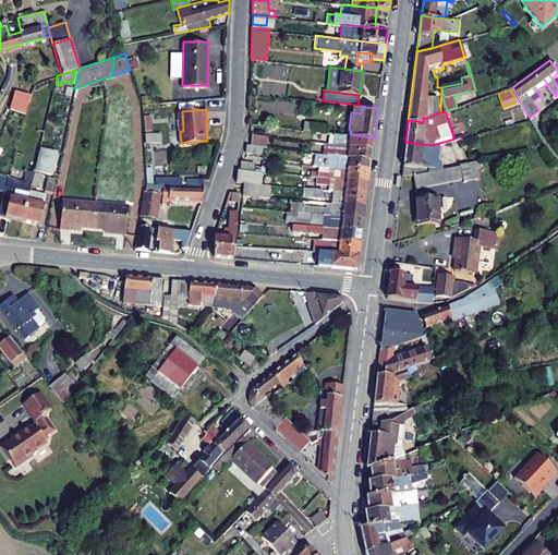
[(303,129),(327,132),(328,124),(304,121),(303,129)]
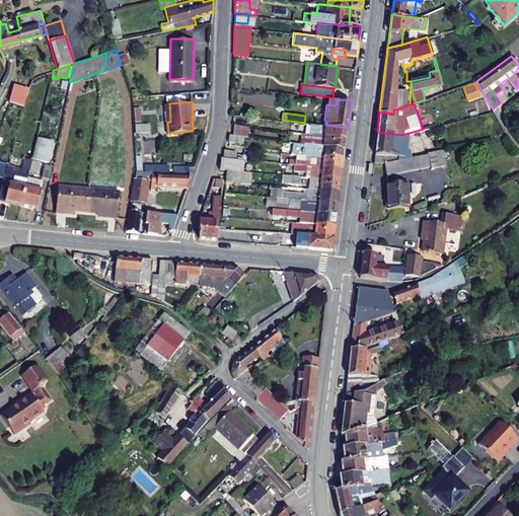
[(135,132),(135,151),(142,151),(141,132),(150,132),(150,123),(136,124),(136,132),(135,132)]
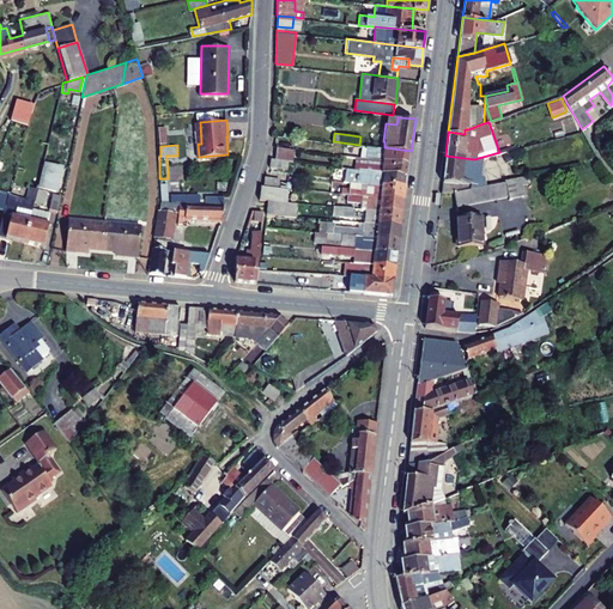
[(287,159),(293,159),(295,148),(277,145),(275,157),(287,159)]
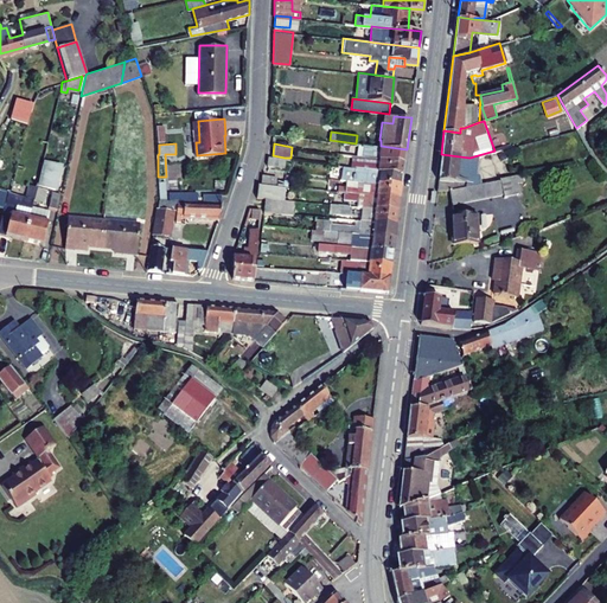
[(381,146),(364,145),(363,156),(404,162),(407,149),(381,146)]
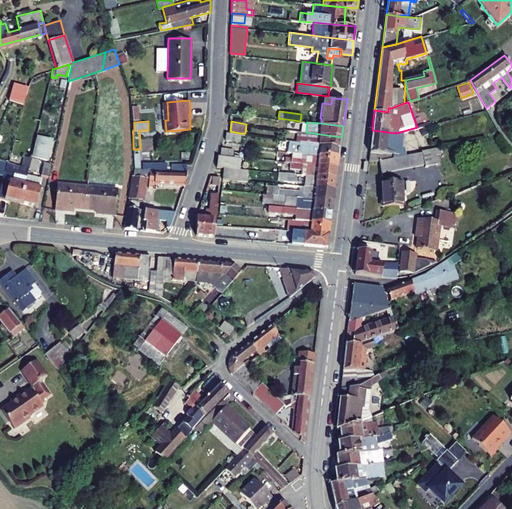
[(368,159),(378,160),(388,158),(388,154),(394,154),(406,152),(405,147),(401,147),(403,131),(396,133),(372,130),(368,159)]
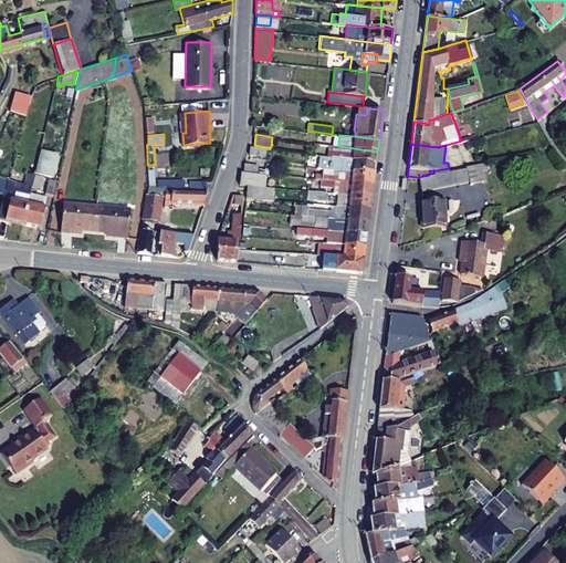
[(254,145),(250,145),(249,154),(264,156),(265,147),(254,145)]
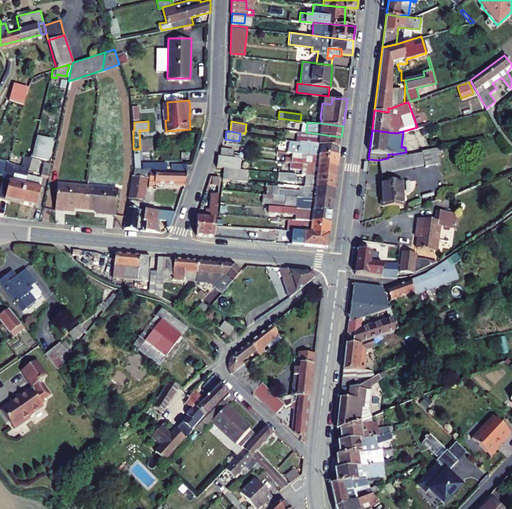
[(340,146),(341,137),(306,132),(300,131),(299,141),(320,143),(340,146)]
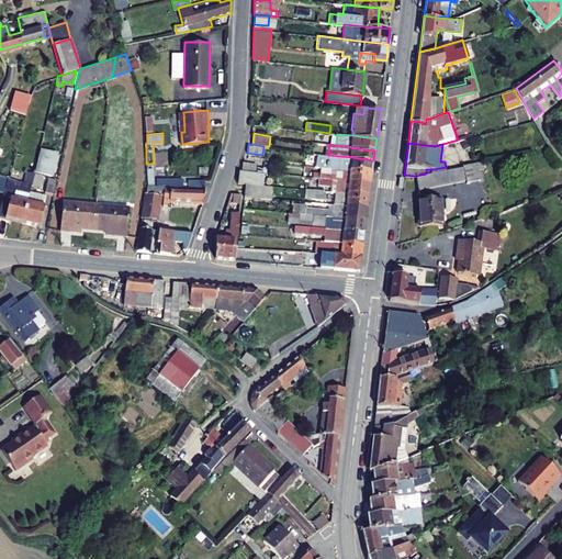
[(42,147),(36,169),(52,174),(57,152),(42,147)]
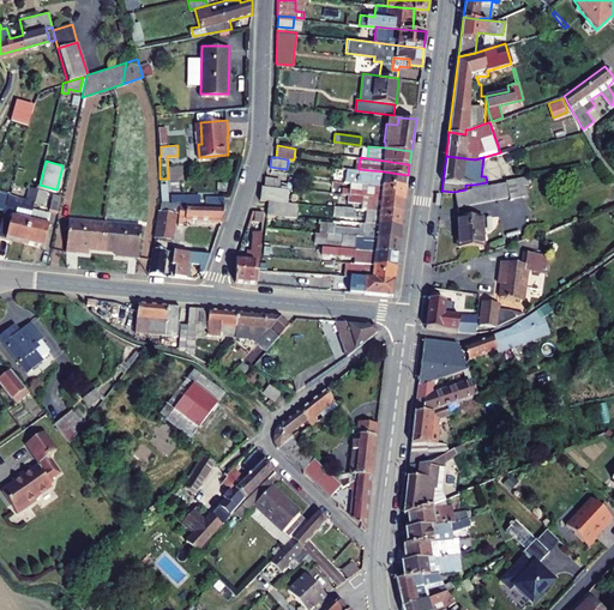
[(407,185),(408,175),(384,171),(359,169),(345,167),(343,180),(349,181),(354,181),(407,185)]
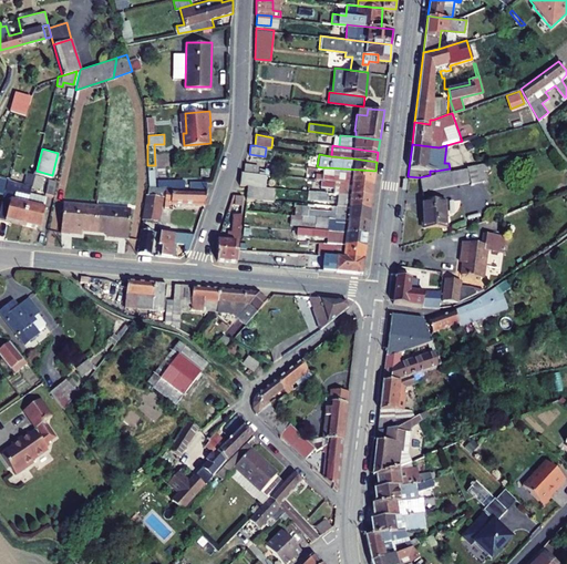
[(466,168),(430,175),(419,177),(422,191),(471,181),(471,183),(484,181),(482,171),(488,170),(487,162),(466,166),(466,168)]
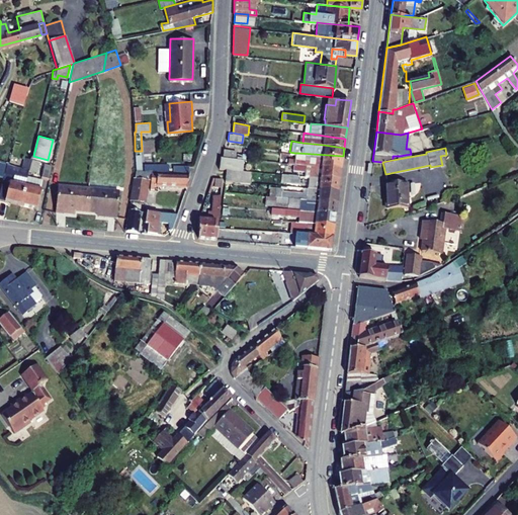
[(235,150),(224,149),(223,156),(235,157),(235,150)]
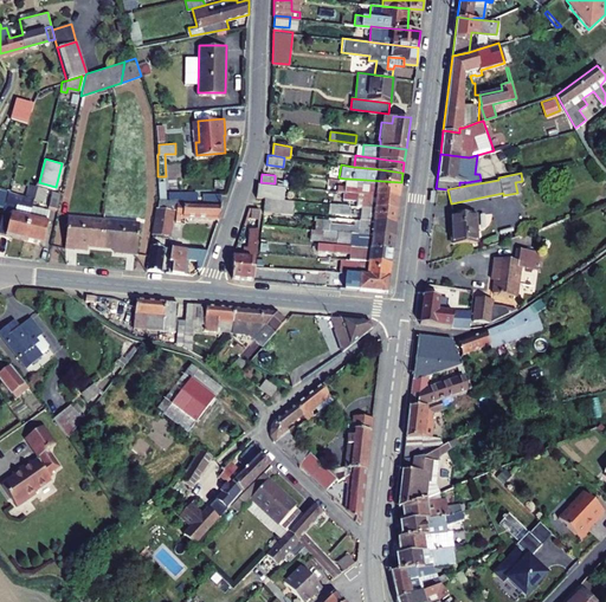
[(14,177),(10,192),(19,194),(24,180),(14,177)]
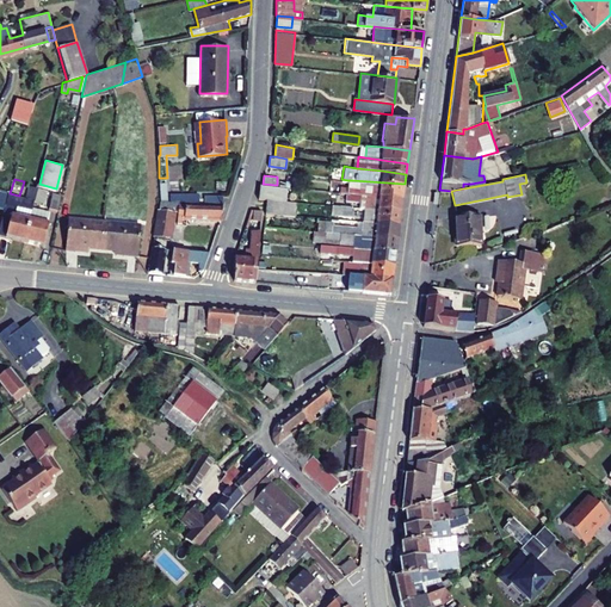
[(402,197),(405,184),(352,180),(347,180),(346,186),(339,185),(339,191),(340,191),(402,197)]
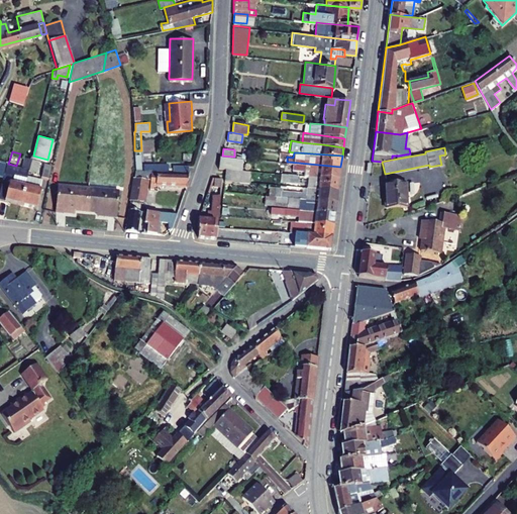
[(25,156),(22,167),(25,168),(29,169),(32,158),(25,156)]
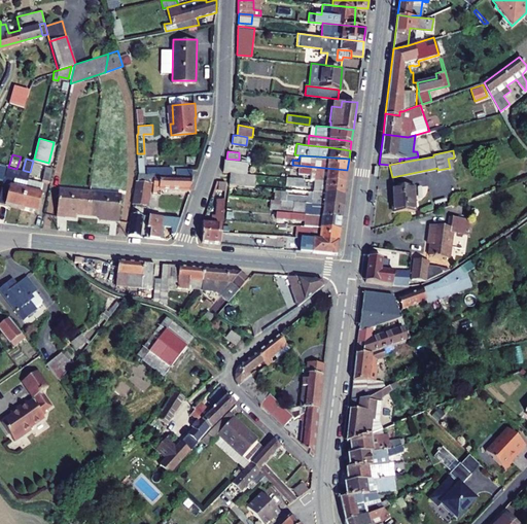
[(226,159),(224,159),(222,170),(230,171),(244,172),(246,161),(239,160),(226,159)]
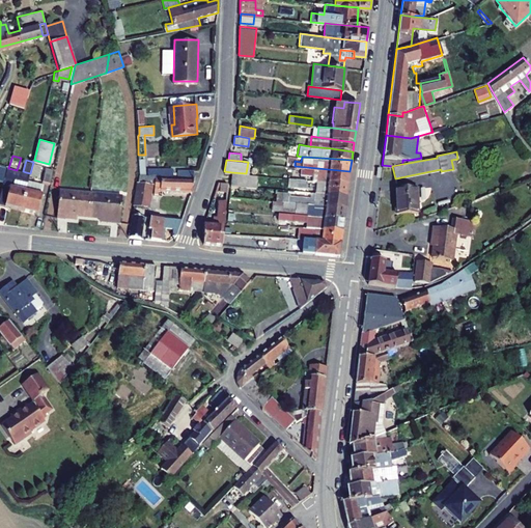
[(42,164),(33,162),(30,173),(38,175),(42,164)]
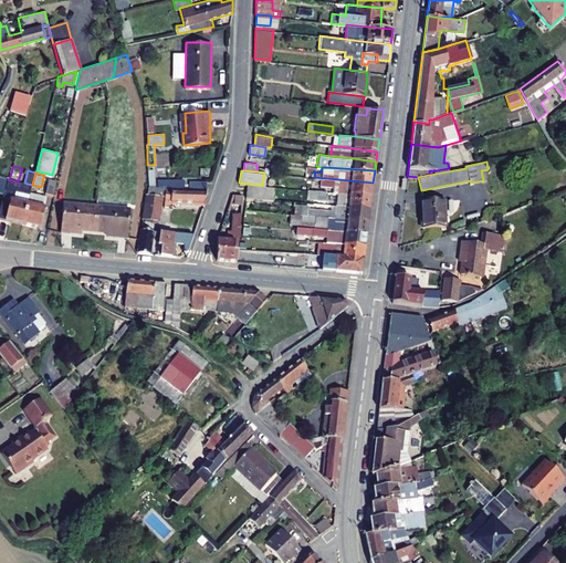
[(371,195),(373,183),(315,177),(314,185),(333,187),(333,191),(337,191),(371,195)]
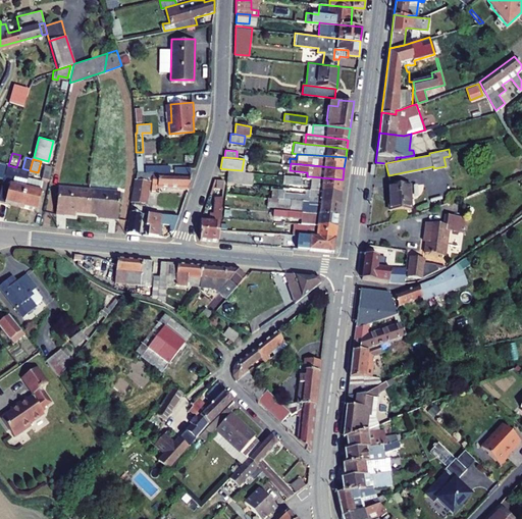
[(45,164),(42,176),(49,178),(52,165),(45,164)]
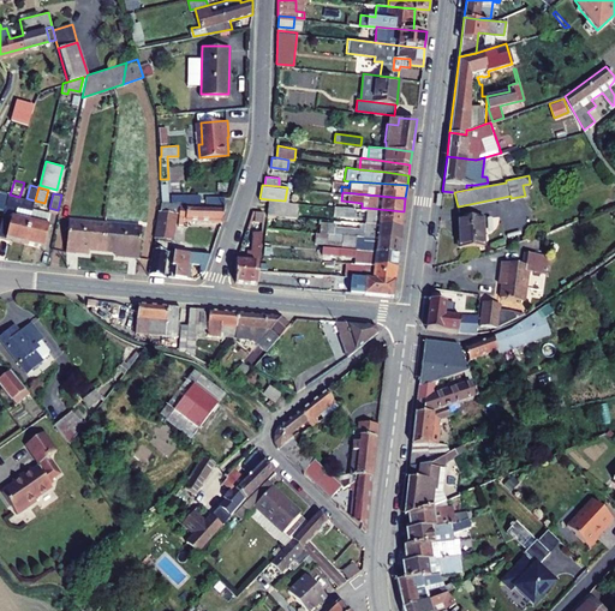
[(207,196),(206,205),(224,207),(225,196),(207,196)]
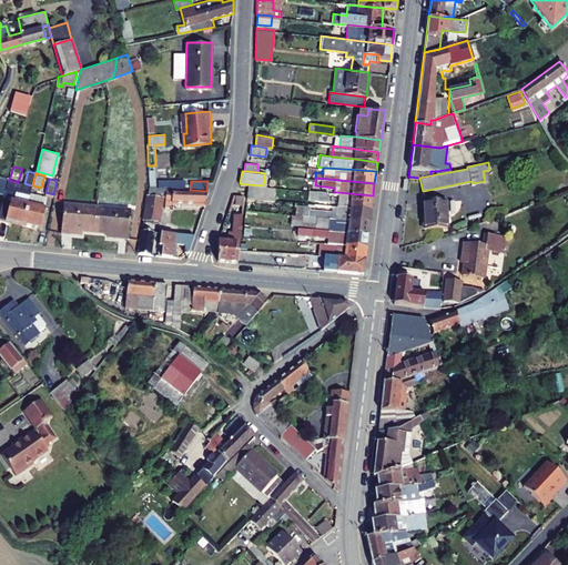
[(263,185),(247,184),(246,197),(274,200),(275,187),(263,185)]
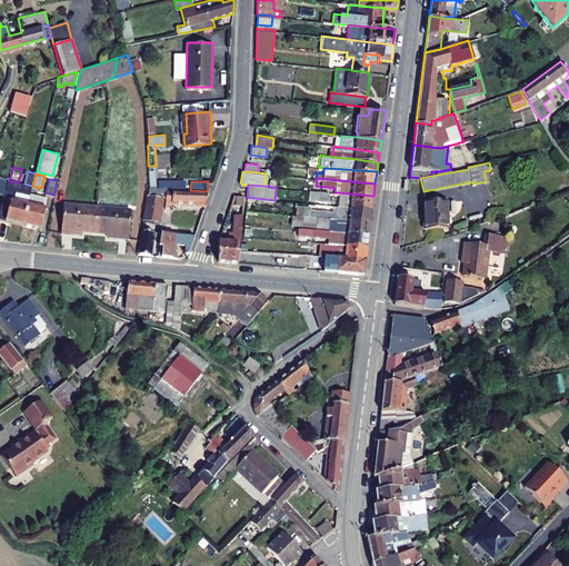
[(166,196),(166,207),(170,207),(170,204),(207,205),(207,191),(190,190),(150,186),(148,195),(166,196)]
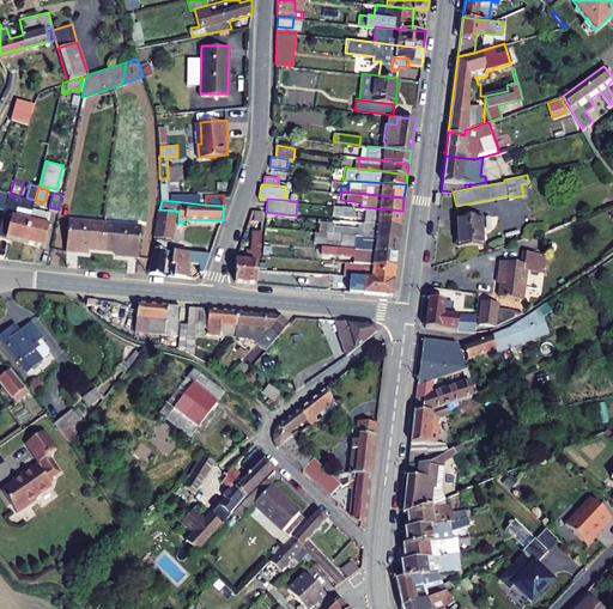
[(12,213),(6,236),(25,239),(32,208),(28,207),(17,205),(14,213),(12,213)]
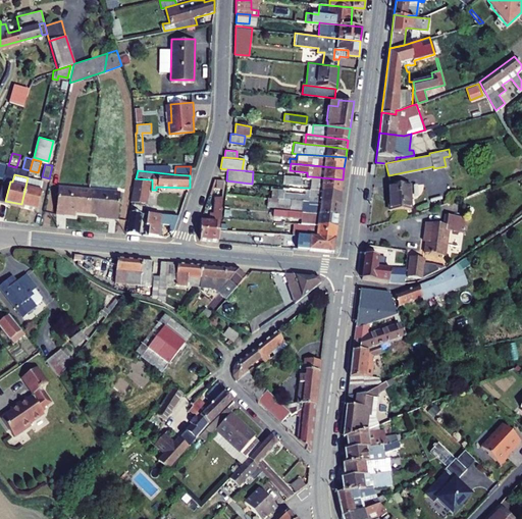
[(301,175),(283,174),(282,183),(300,185),(301,175)]
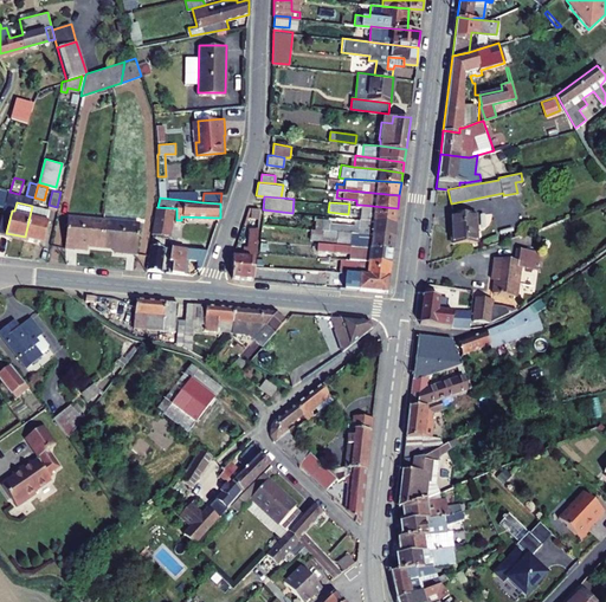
[(33,204),(32,206),(25,237),(44,241),(50,218),(49,217),(51,208),(33,204)]
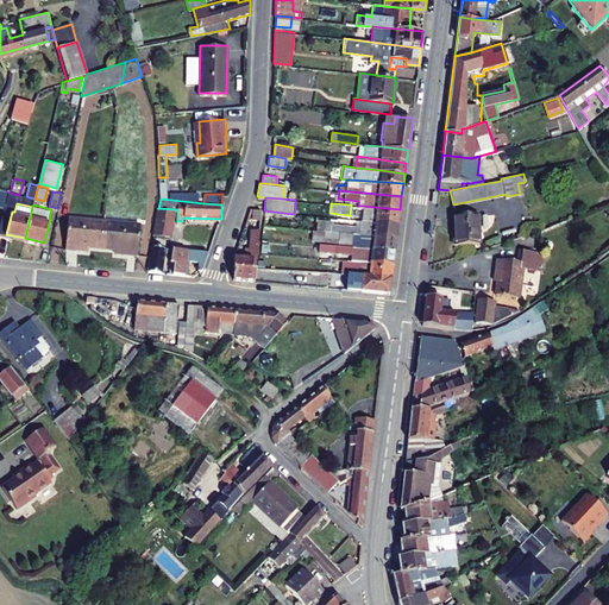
[(397,222),(400,209),(363,206),(362,220),(397,222)]
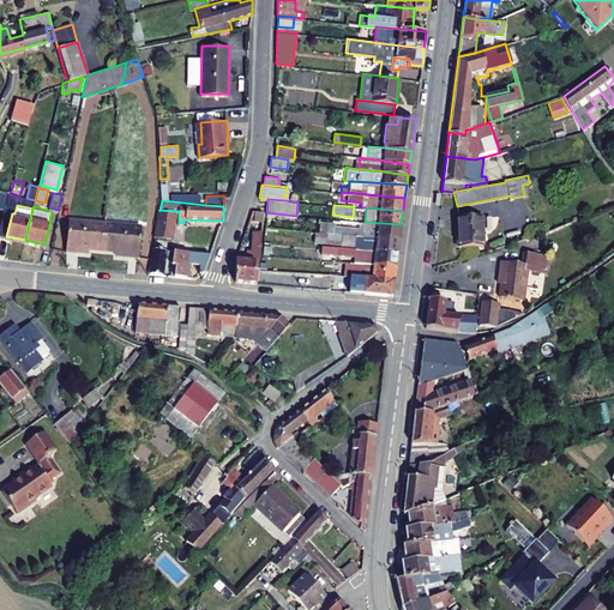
[(160,211),(156,235),(169,237),(172,237),(175,213),(160,211)]
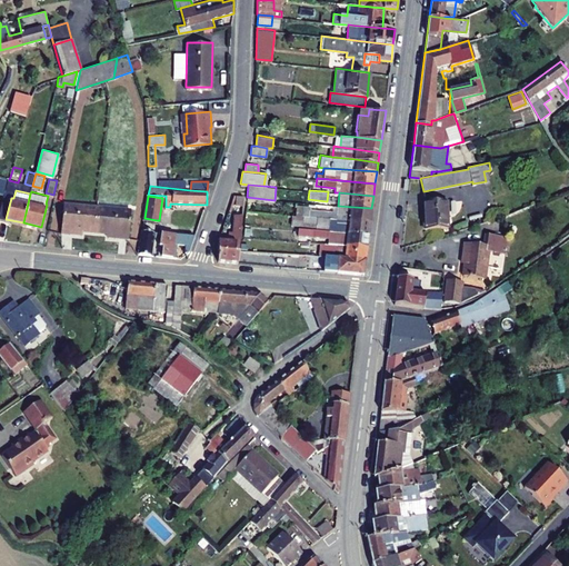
[(423,201),(425,228),(448,227),(447,200),(423,201)]
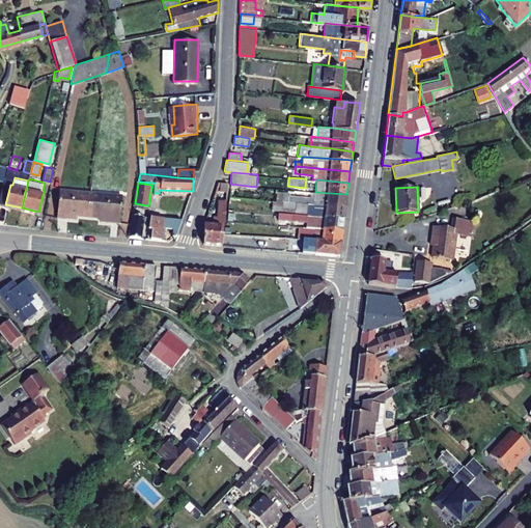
[(59,189),(57,216),(70,217),(70,213),(76,213),(88,215),(90,192),(59,189)]
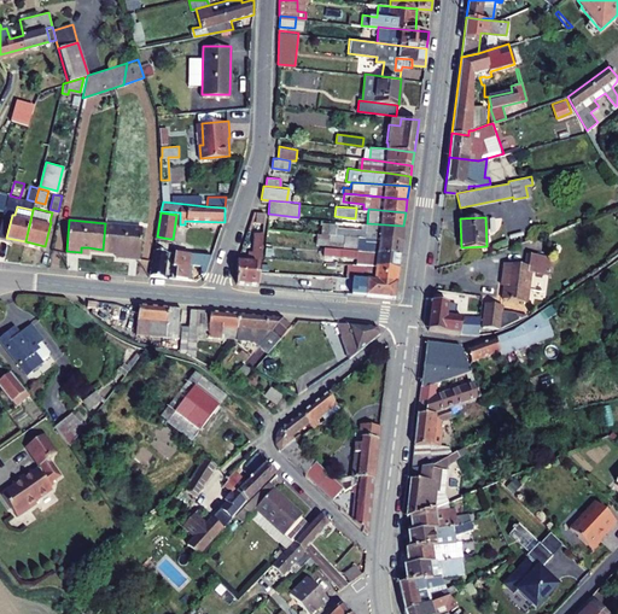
[(141,227),(105,223),(103,250),(117,251),(126,251),(124,256),(139,258),(141,227)]
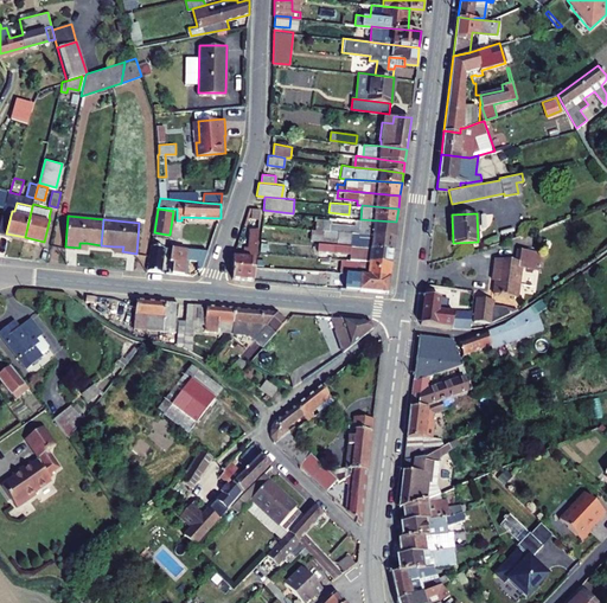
[(395,236),(396,222),(360,219),(359,225),(330,223),(330,219),(323,219),(321,229),(324,230),(395,236)]
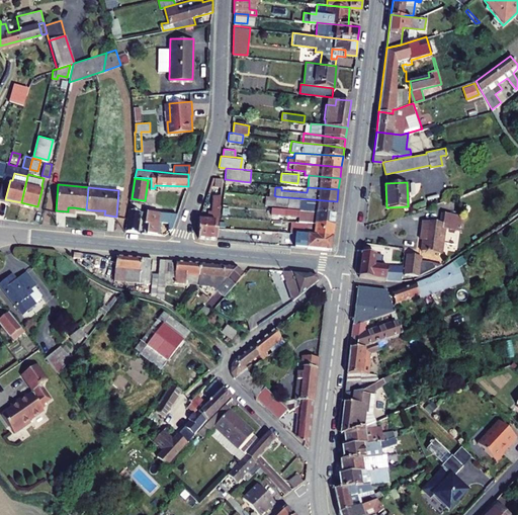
[(221,195),(213,195),(211,209),(208,209),(207,219),(199,218),(198,237),(217,238),(221,195)]
